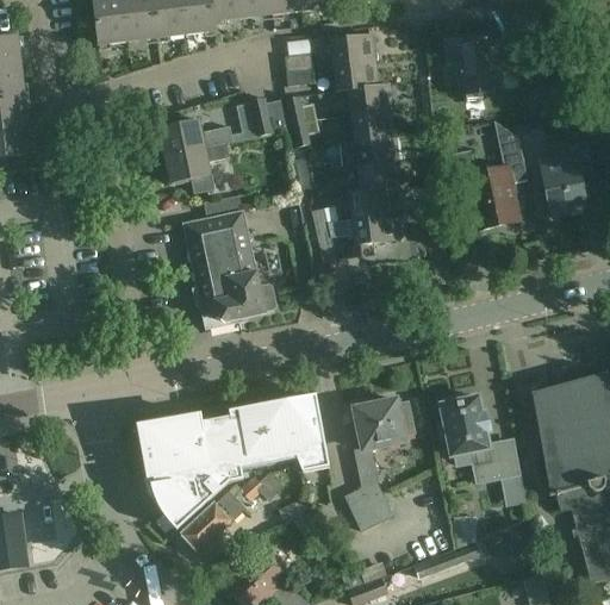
[(128,41),(123,0),(91,0),(97,44),(128,41)]
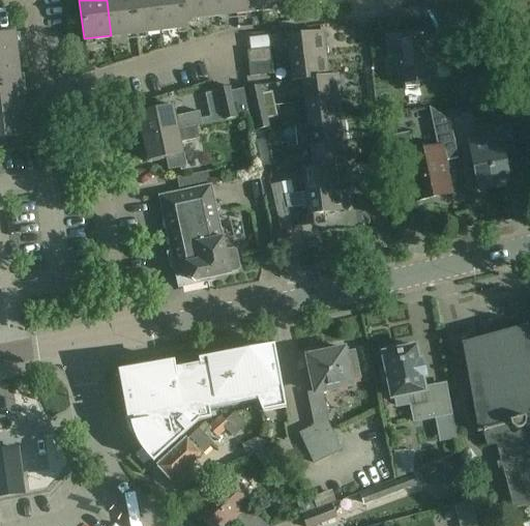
[(107,0),(111,35),(136,32),(131,0),(107,0)]
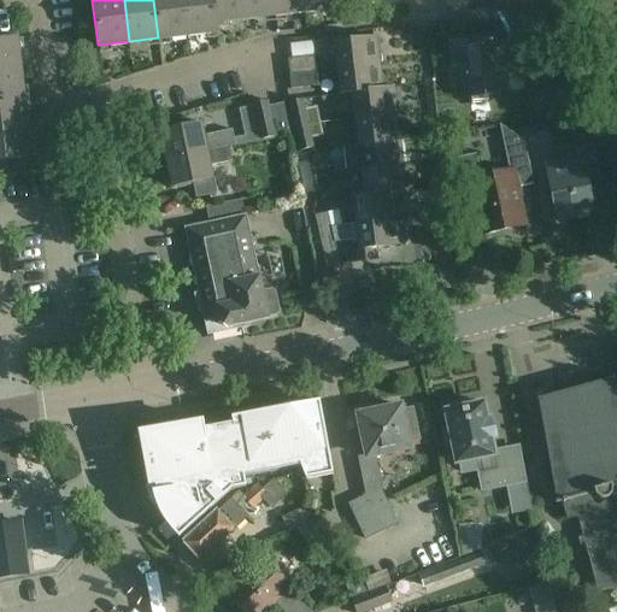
[(187,34),(183,0),(153,0),(158,37),(187,34)]
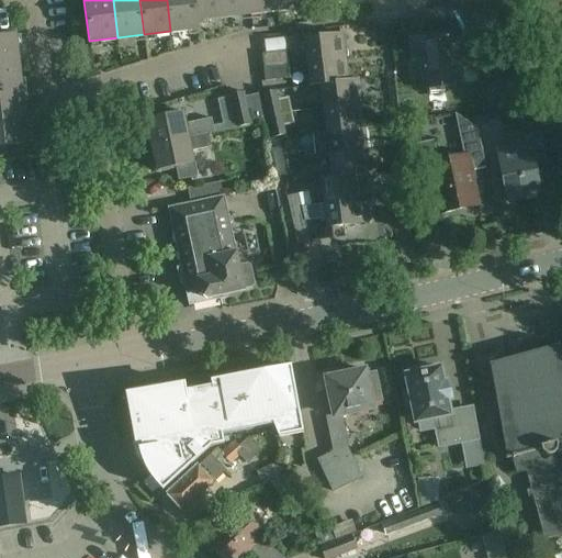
[(167,0),(170,31),(199,28),(198,20),(197,20),(194,0),(167,0)]
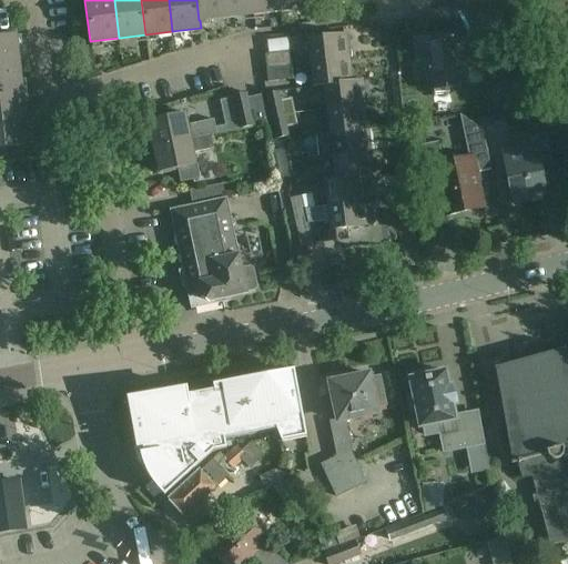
[(226,17),(224,0),(196,0),(199,20),(200,20),(226,17)]
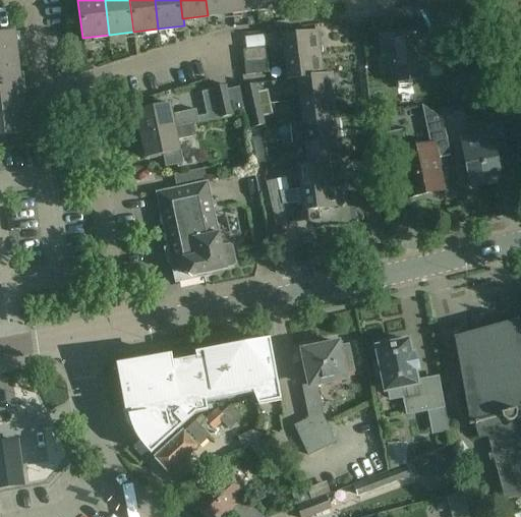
[(206,0),(208,15),(232,12),(230,0),(206,0)]
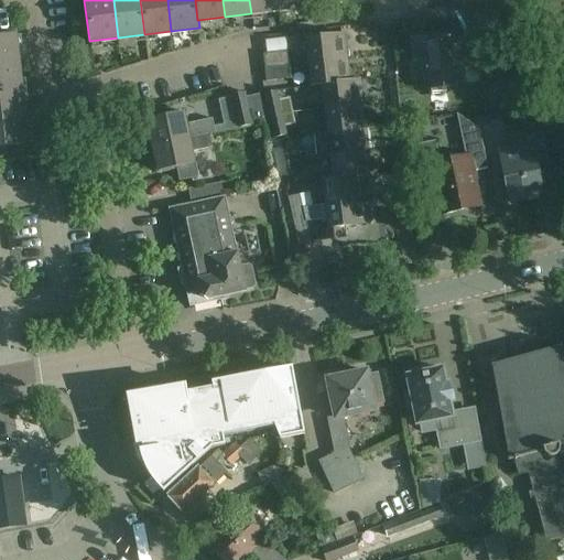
[(249,0),(251,13),(278,10),(277,0),(249,0)]
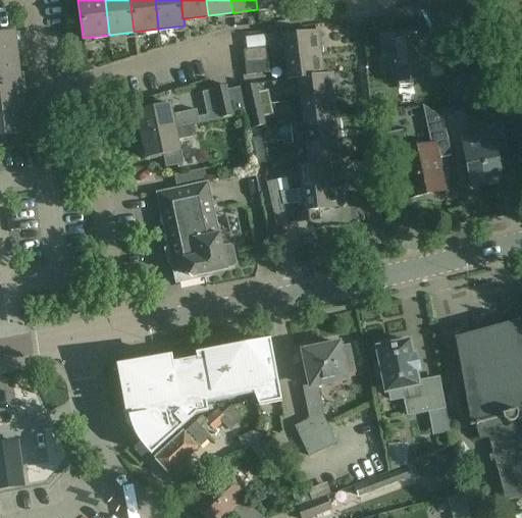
[(256,0),(257,9),(283,6),(282,0),(256,0)]
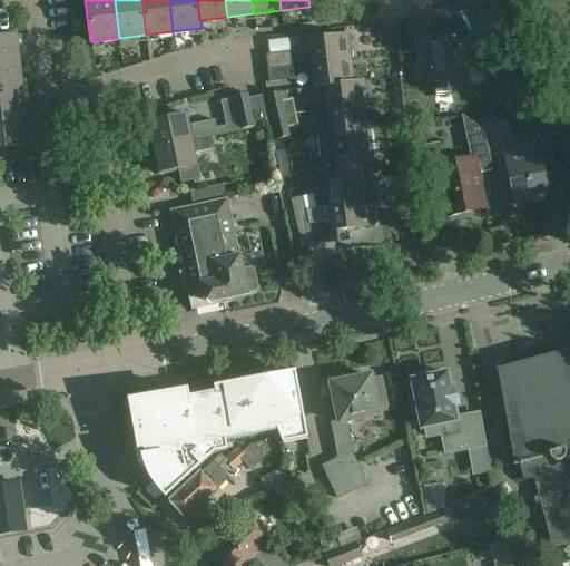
[(507,25),(502,3),(488,7),(491,28),(507,25)]
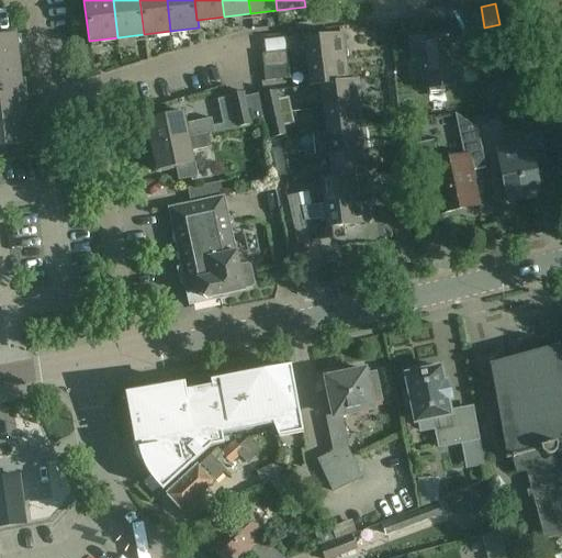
[(0,58),(18,57),(15,31),(0,32),(0,58)]
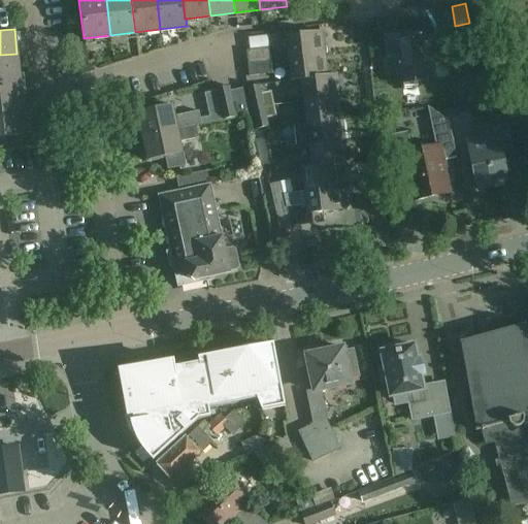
[(288,56),(325,52),(322,29),(285,33),(288,56)]
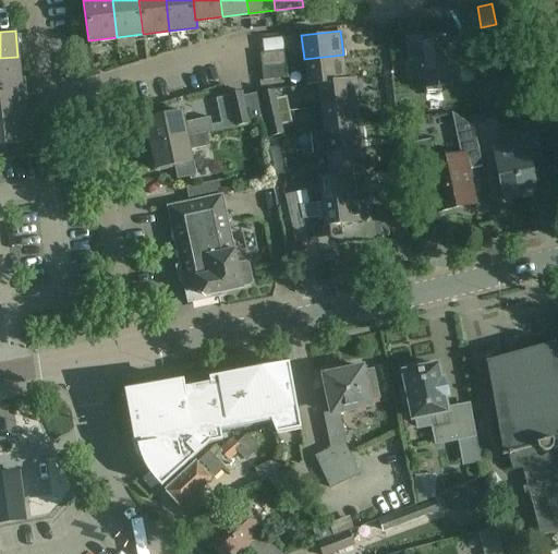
[(421,33),(417,34),(405,35),(408,58),(413,57),(417,86),(458,81),(451,36),(422,39),(421,33)]
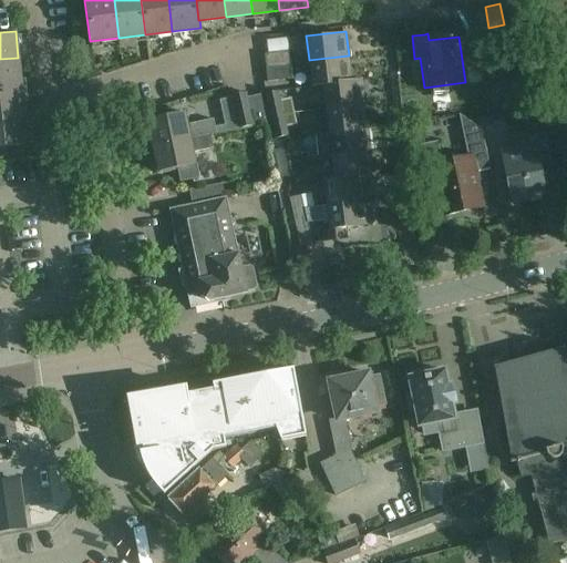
[(265,51),(266,64),(289,62),(288,49),(265,51)]
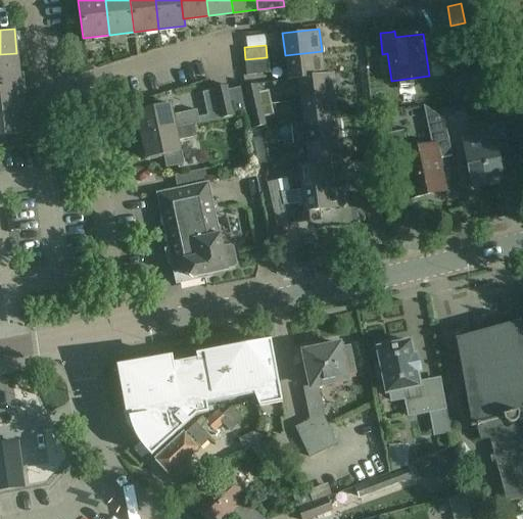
[(324,73),(322,51),(285,55),(267,57),(245,59),(247,73),(269,69),(268,66),(286,64),(288,79),(297,78),(297,77),(324,74),(324,73)]
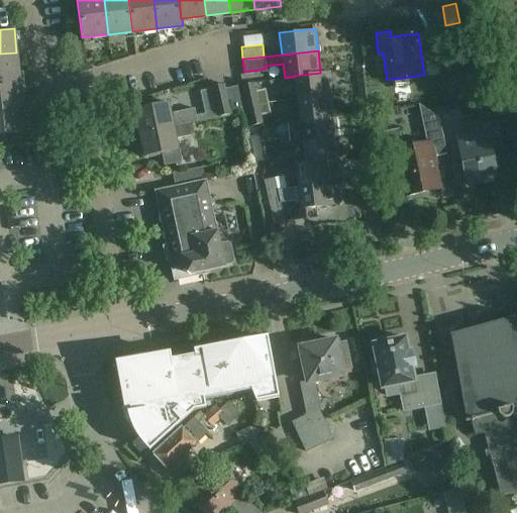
[(16,53),(0,54),(0,79),(19,77),(16,53)]
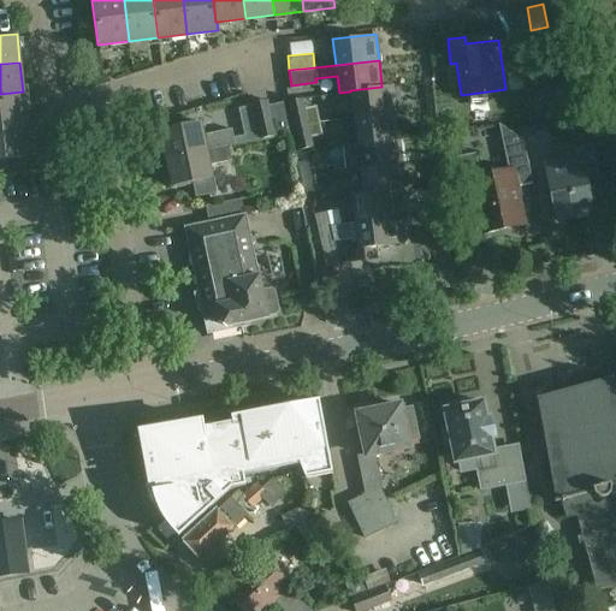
[(350,90),(350,92),(354,116),(396,111),(392,84),(381,85),(381,87),(350,90)]
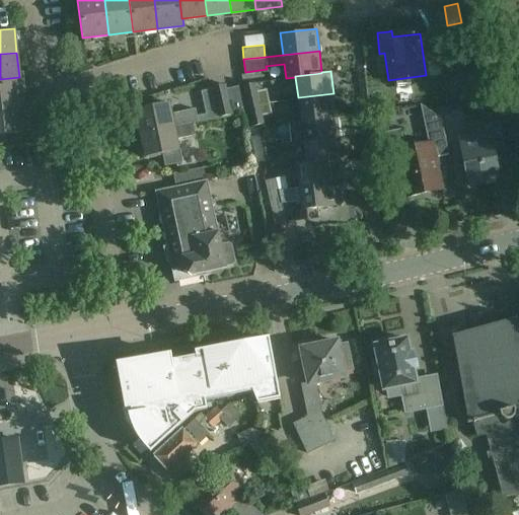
[(0,104),(22,103),(19,77),(0,79),(0,104)]
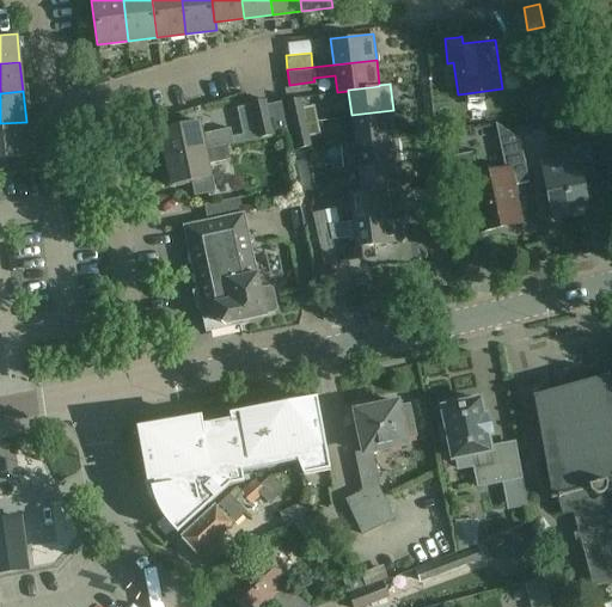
[(267,103),(265,99),(251,102),(258,136),(274,133),(273,130),(267,103)]
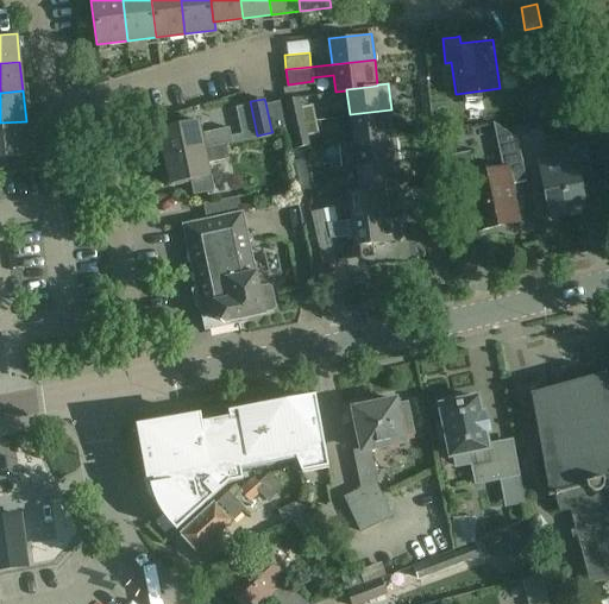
[(280,99),(265,102),(271,130),(286,126),(280,99)]
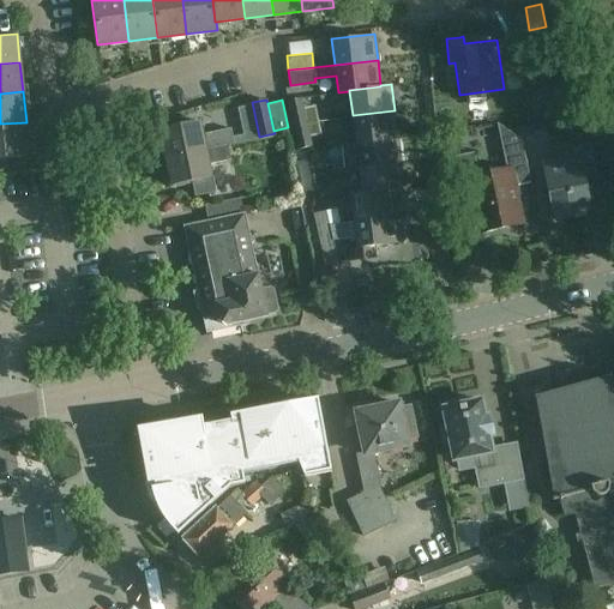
[(294,122),(306,119),(302,104),(290,107),(294,122)]
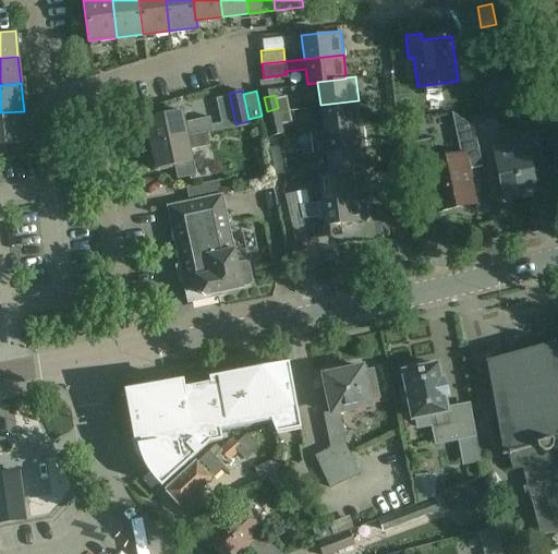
[(362,124),(359,100),(320,105),(323,129),(362,124)]
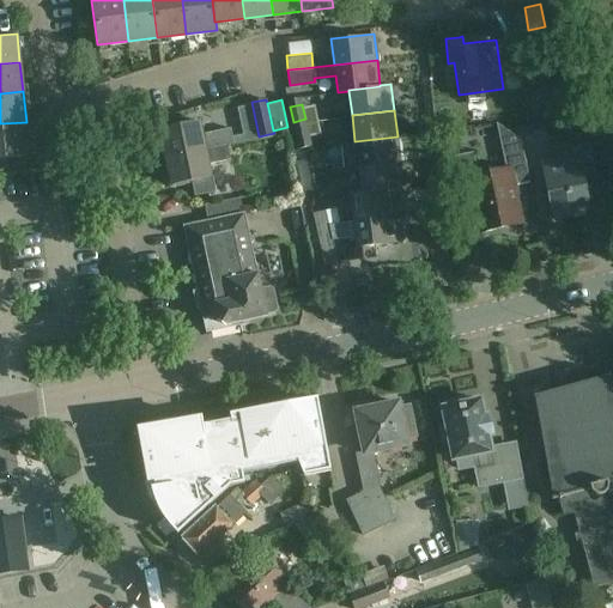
[(559,116),(562,129),(592,125),(589,110),(559,116)]
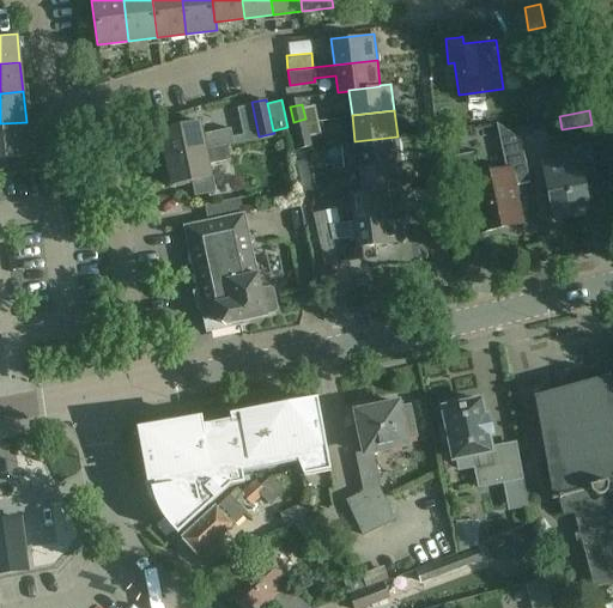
[(305,119),(293,122),(296,137),(308,134),(305,119)]
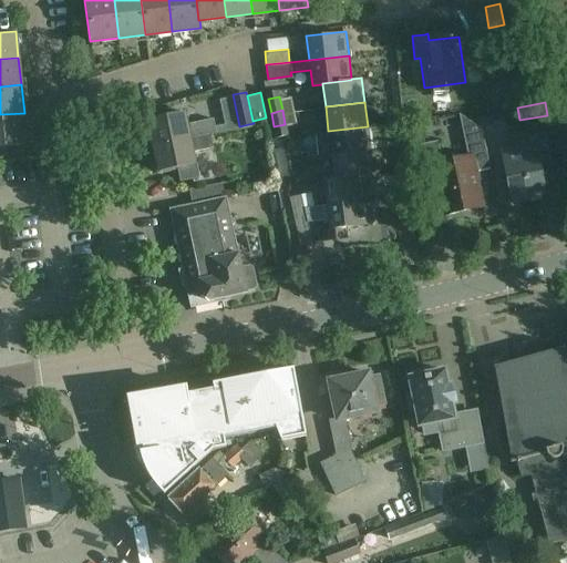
[(214,118),(187,123),(185,111),(146,119),(152,144),(206,133),(216,131),(214,118)]
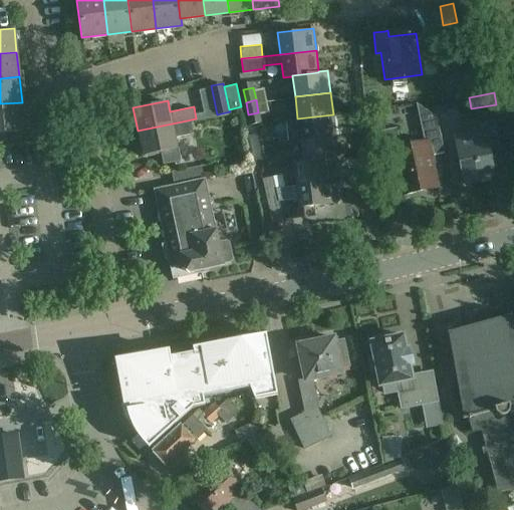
[(0,129),(24,126),(22,102),(0,103),(0,129)]
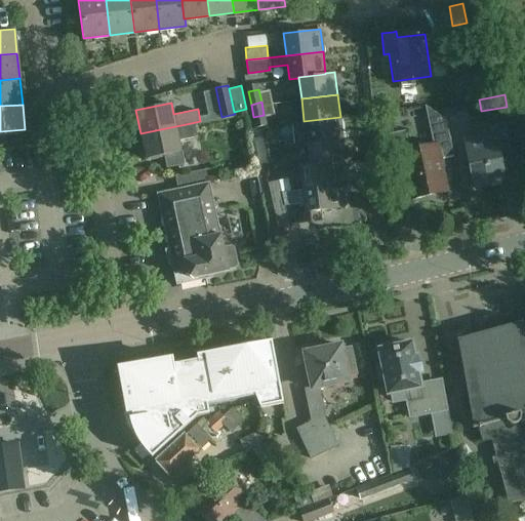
[(425,105),(433,144),(410,149),(405,128),(386,132),(391,156),(388,156),(391,171),(404,168),(411,198),(445,190),(440,164),(441,164),(439,156),(453,154),(445,116),(425,105)]
